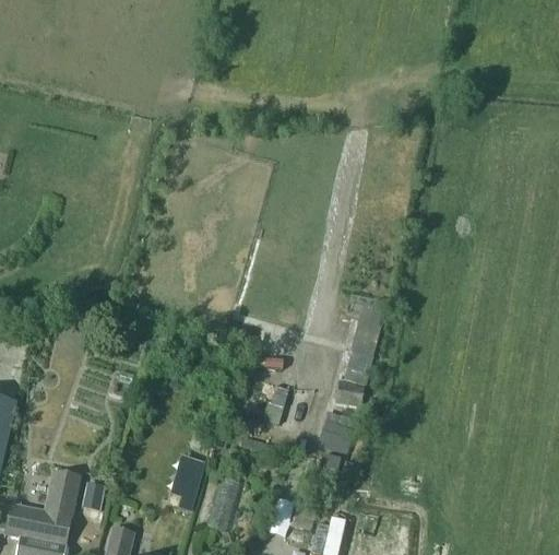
[(360,315),(351,350),(343,379),(366,386),(373,356),(388,302),(373,298),(369,317),(360,315)]
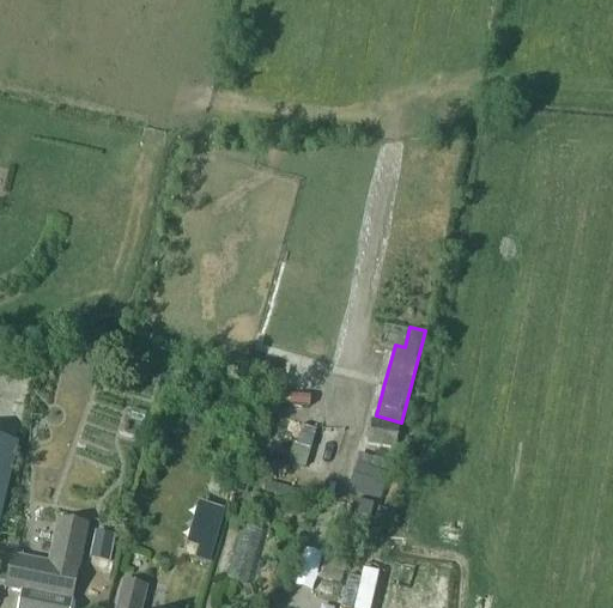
[(296,442),(309,445),(316,421),(303,418),(296,442)]
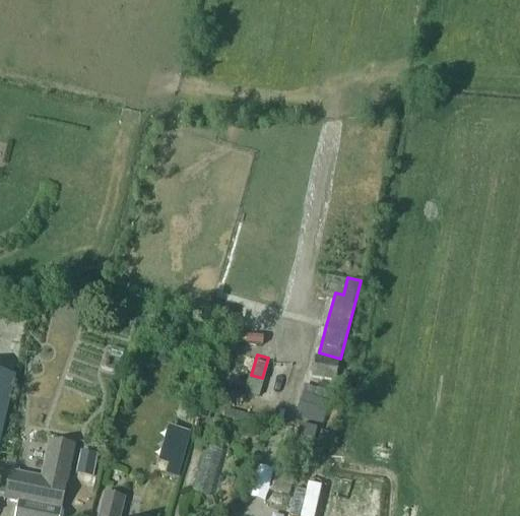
[(0,437),(15,374),(0,370),(0,437)]
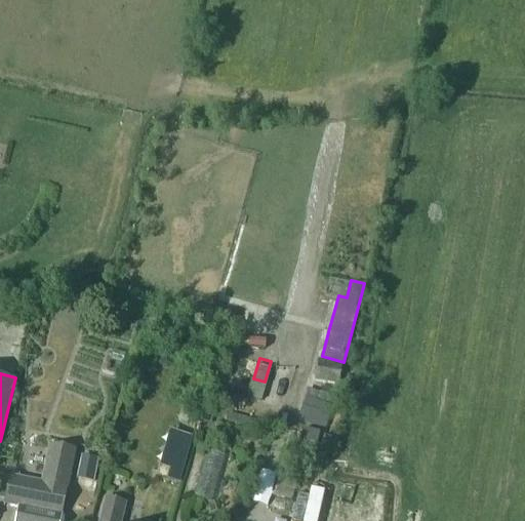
[(332,402),(317,397),(320,388),(309,384),(298,418),(324,427),(332,402)]
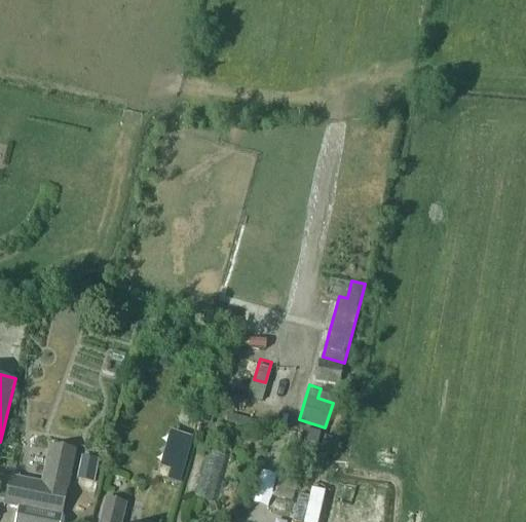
[(158,464),(167,465),(165,476),(184,479),(192,432),(165,426),(158,464)]
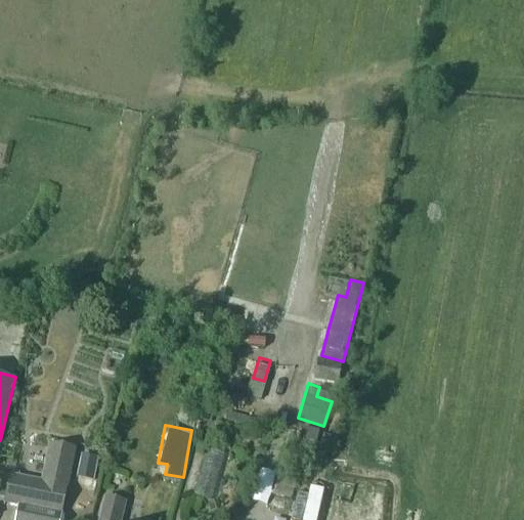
[(3,501),(18,504),(14,519),(59,519),(75,445),(49,440),(41,478),(9,472),(3,501)]
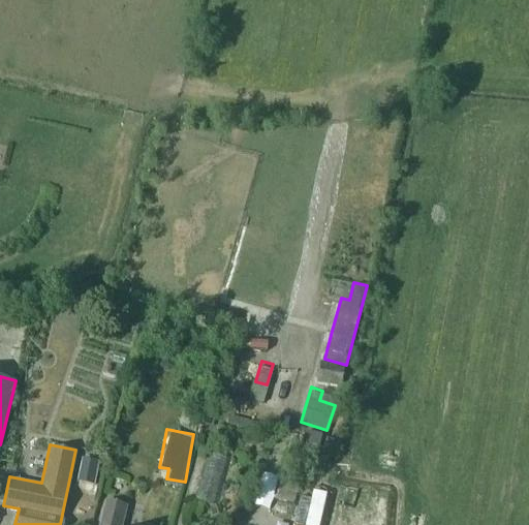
[(196,498),(214,503),(226,455),(209,451),(196,498)]
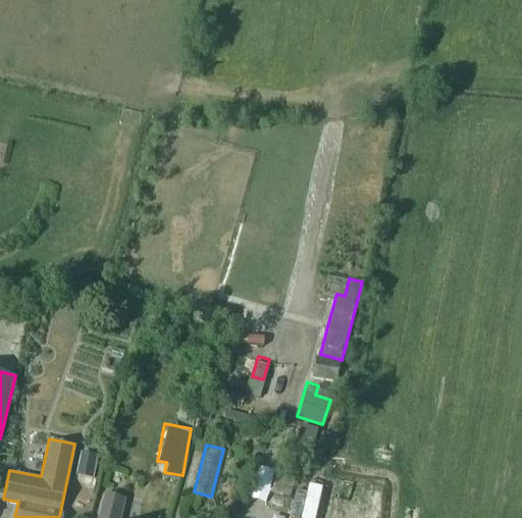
[(75,472),(93,475),(98,453),(81,449),(75,472)]
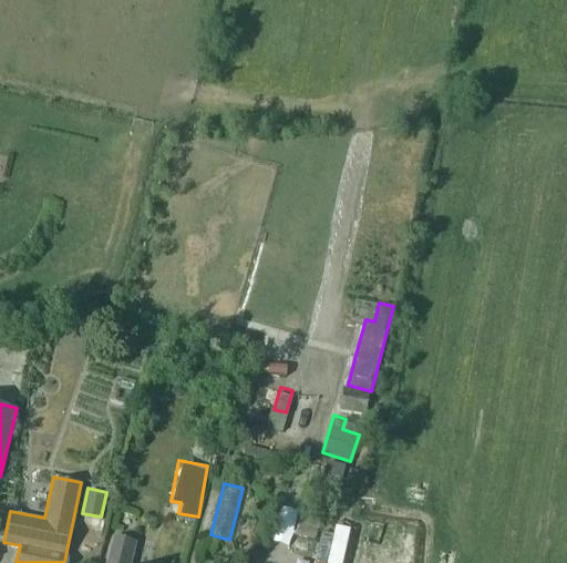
[(130,562),(135,541),(114,535),(106,562),(130,562)]
